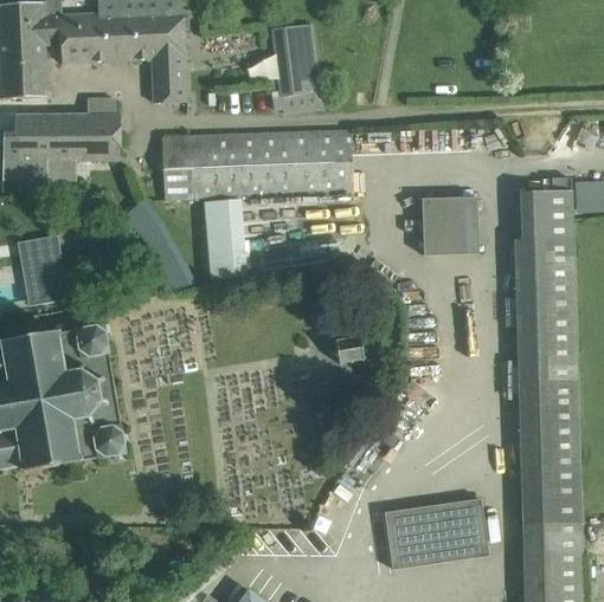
[(39,0),(0,1),(0,70),(1,97),(46,95),(44,43),(59,41),(60,62),(149,57),(152,101),(186,99),(181,8),(180,8),(179,0),(96,0),(97,11),(60,13),(58,0),(39,0)]
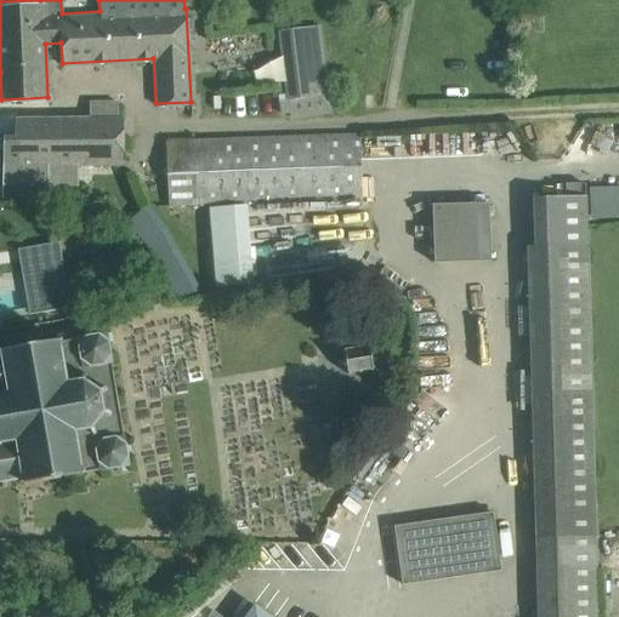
[(318,23),(277,28),(285,97),(287,97),(288,114),(328,110),(318,23)]
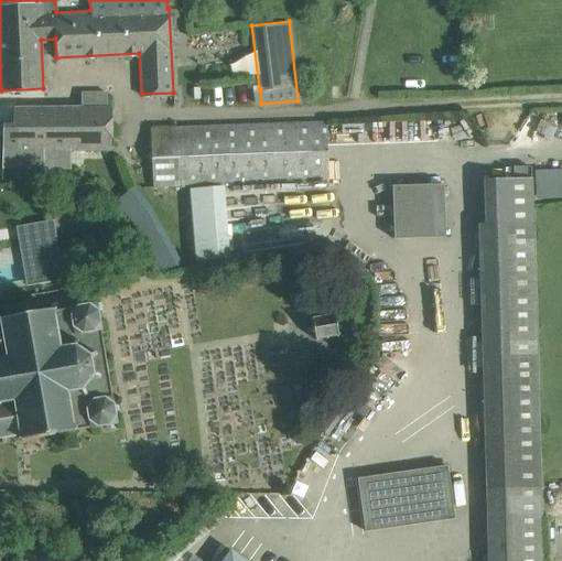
[(43,163),(44,146),(110,147),(111,105),(106,105),(106,90),(101,89),(79,89),(79,105),(12,105),(12,122),(2,122),(2,120),(1,119),(2,163),(43,163)]
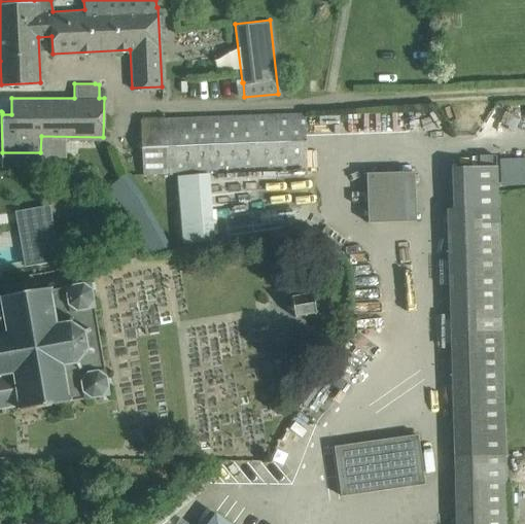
[(139,117),(141,172),(306,167),(304,112),(139,117)]
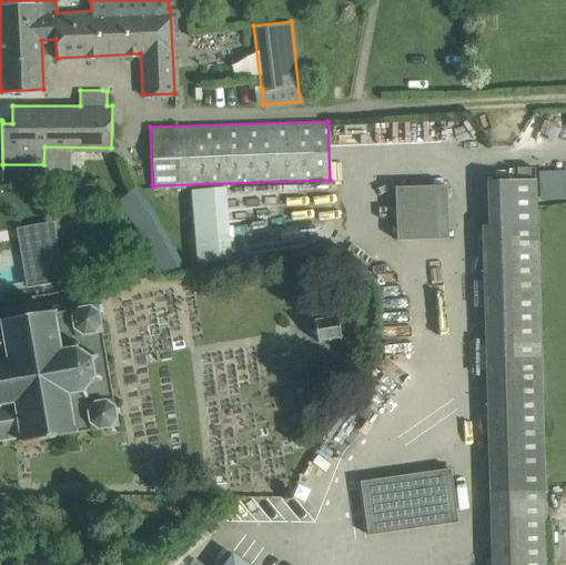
[(487,224),(482,224),(492,564),(546,564),(536,175),(486,178),(487,224)]
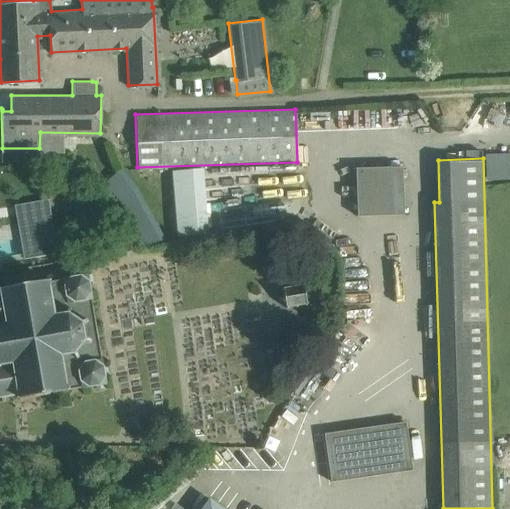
[(173,170),(177,236),(208,234),(204,168),(173,170)]
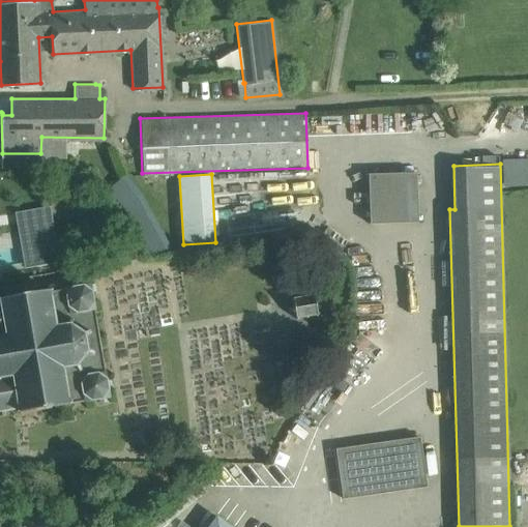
[(372,224),(419,224),(419,174),(372,174),(372,224)]
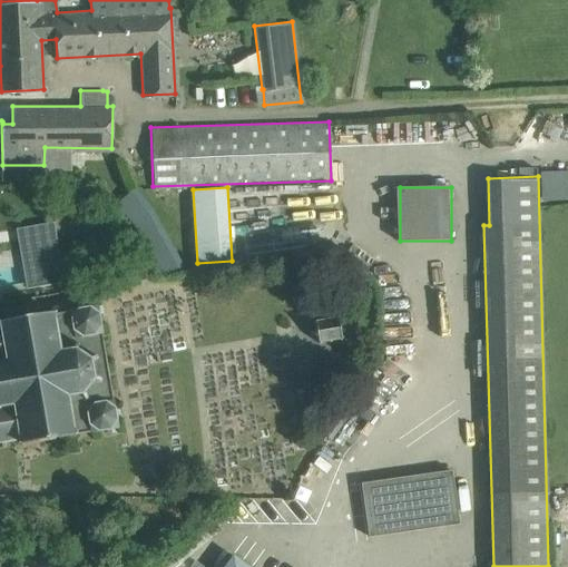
[(143,193),(123,203),(159,272),(178,262),(143,193)]
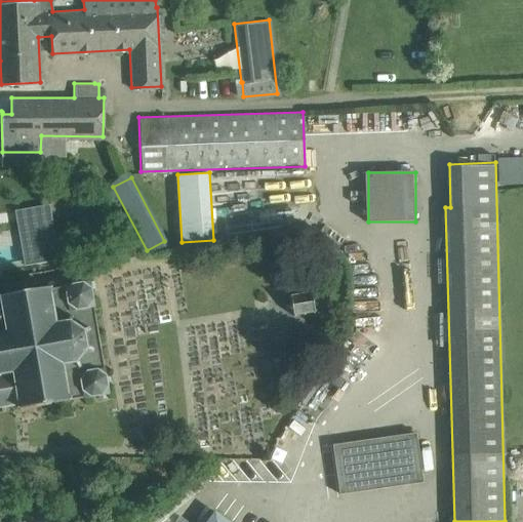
[(0,410),(109,392),(89,279),(0,293),(0,410)]
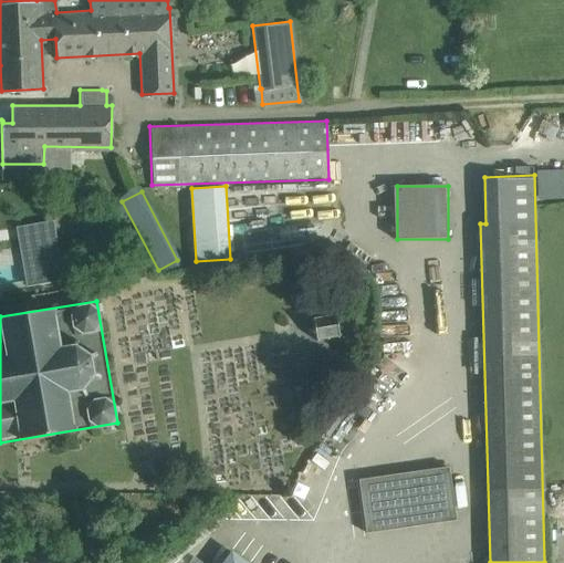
[(314,319),(319,341),(341,336),(337,315),(314,319)]
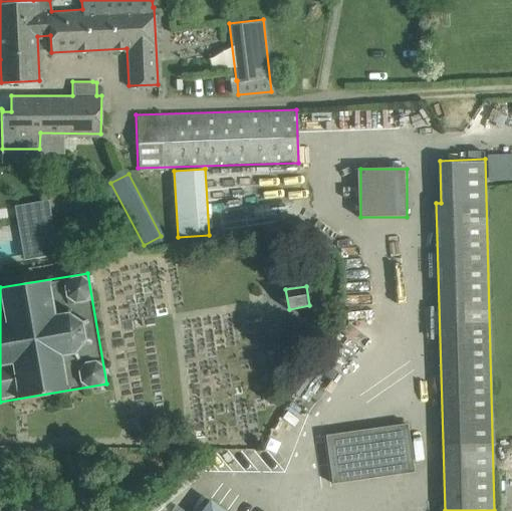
[(325,437),(332,484),(415,472),(408,424),(325,437)]
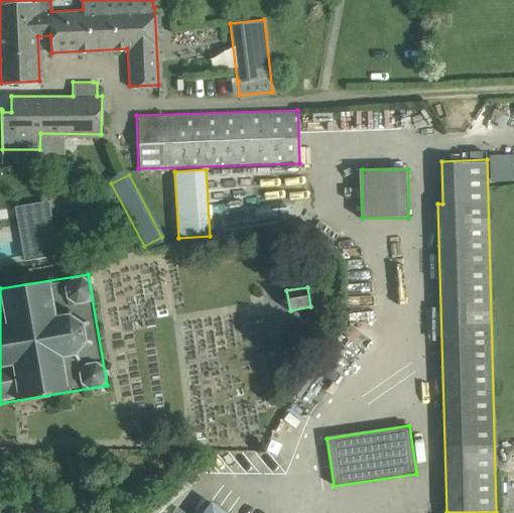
[(225,512),(209,501),(200,512),(225,512)]
